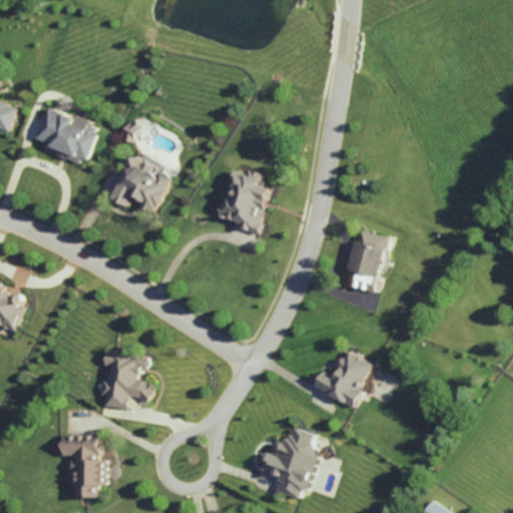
[(21,107),(0,100),(0,88),(0,89),(0,88),(0,128),(13,133),(21,107)]
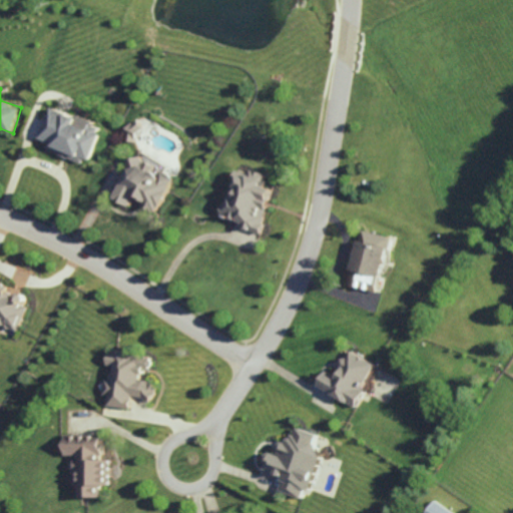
[(42,139),(51,141),(48,150),(90,164),(103,125),(53,107),(42,139)]
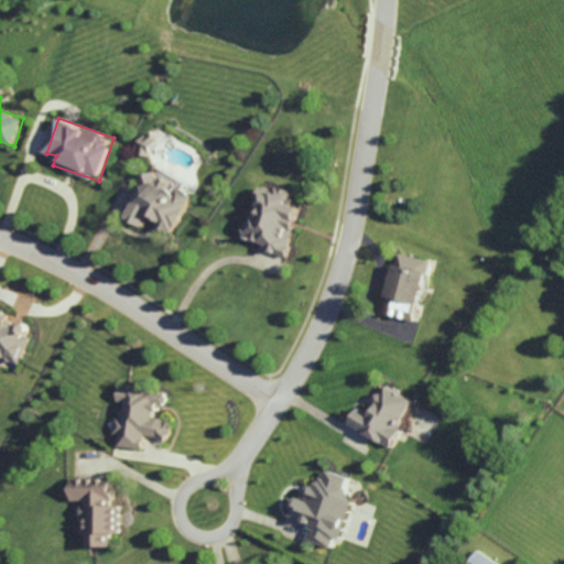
[(134,153),(147,160),(159,138),(147,131),(134,153)]
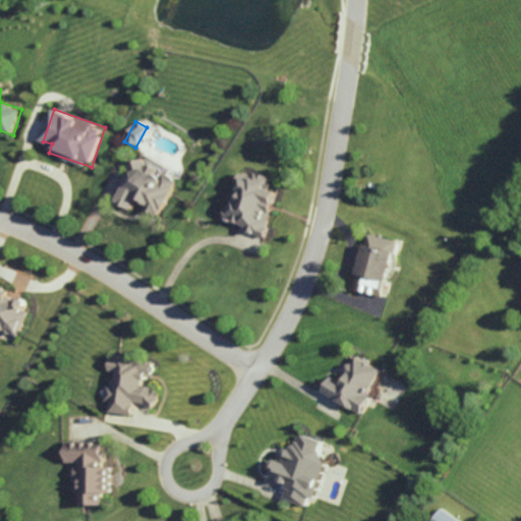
[(119,203),(134,209),(136,203),(164,214),(178,179),(168,175),(171,169),(143,157),(137,171),(133,170),(119,203)]
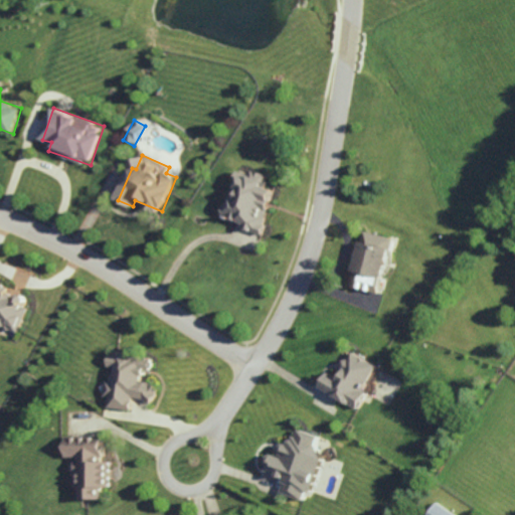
[(275,189),(267,187),(270,175),(253,171),(252,174),(239,171),(229,205),(225,203),(222,216),(243,222),(241,228),(263,234),(275,189)]
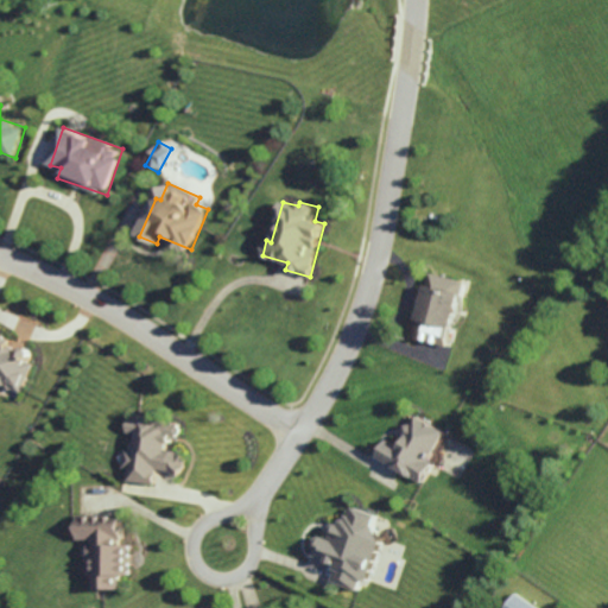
[(467,282),(430,272),(415,339),(450,347),(467,282)]
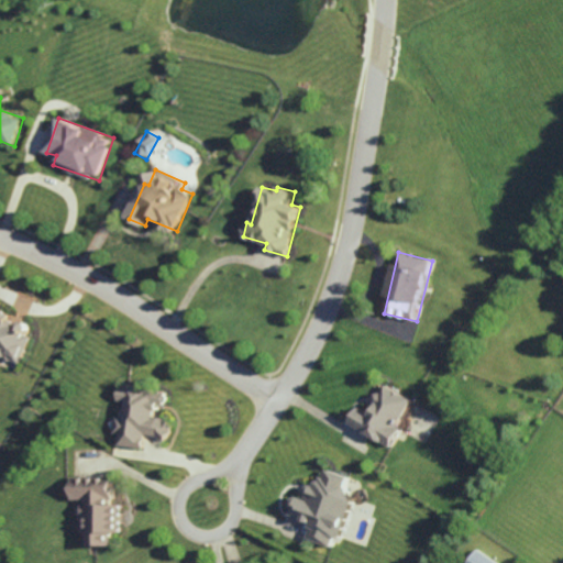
[(0,355),(20,364),(32,337),(26,334),(31,326),(0,311),(0,355)]
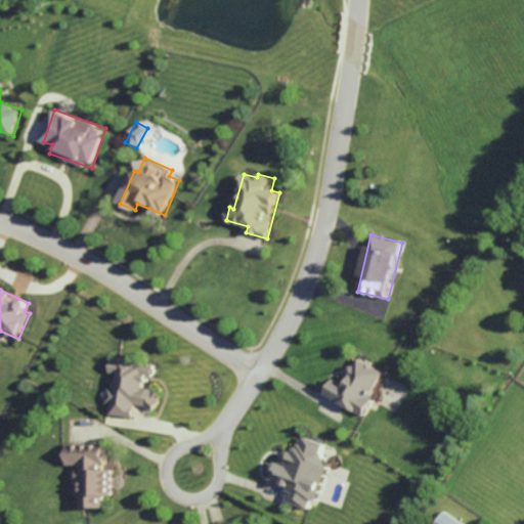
[(135,418),(137,405),(160,408),(162,392),(150,390),(155,363),(113,357),(111,373),(114,374),(108,403),(113,404),(111,413),(135,418)]
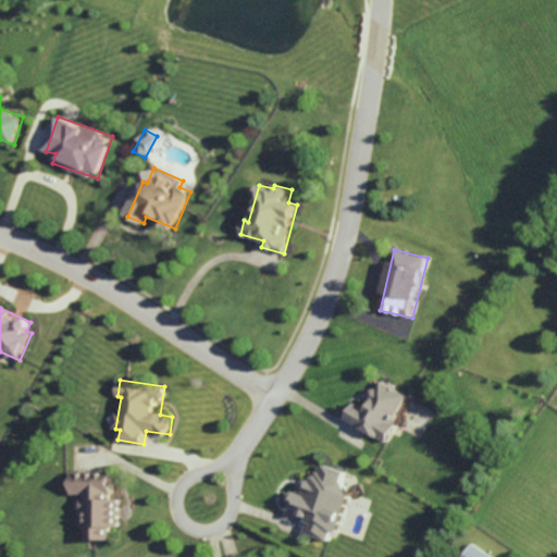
[(347,419),(387,441),(411,396),(382,380),(367,408),(357,403),(347,419)]
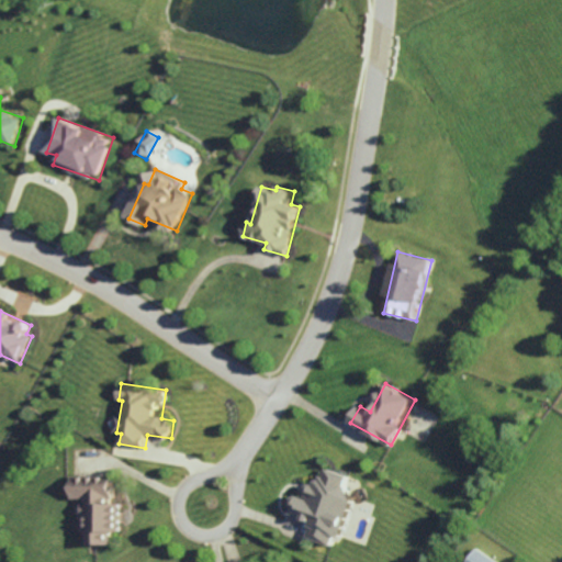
[(356,495),(346,492),(350,475),(325,468),(319,486),(310,483),(305,498),(295,495),(290,514),(313,520),(308,538),(334,546),(336,536),(344,538),(356,495)]
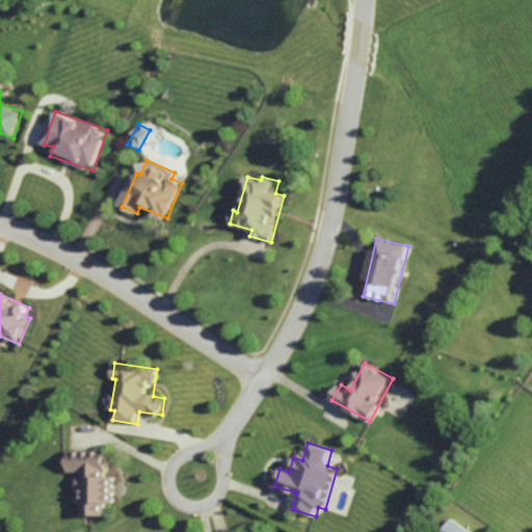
[(107,515),(108,503),(116,503),(117,468),(108,468),(109,451),(69,451),(69,474),(77,475),(77,504),(83,504),(83,515),(107,515)]
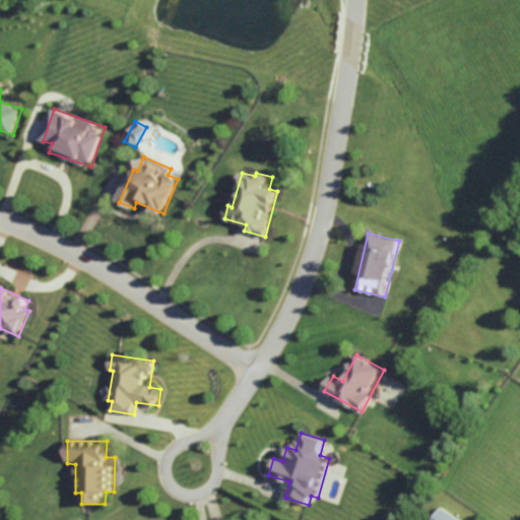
[(432,519),(459,519),(441,507),(432,519)]
